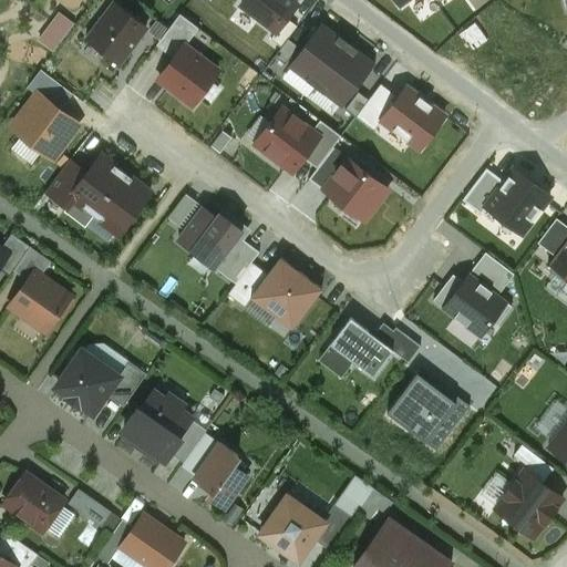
[(294,0),(243,0),(238,6),(276,34),(288,19),(299,4),(294,0)]
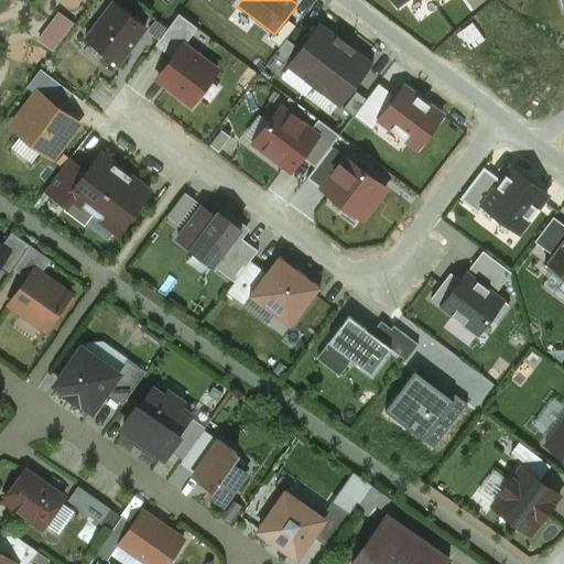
[(119,62),(145,28),(114,3),(88,38),(119,62)]
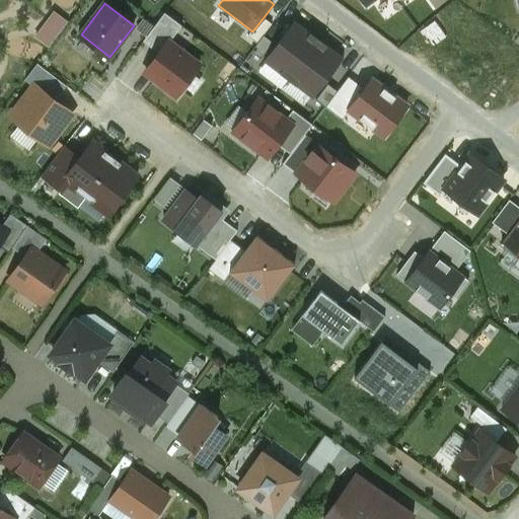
[(33,35),(48,46),(67,19),(53,9),(33,35)]
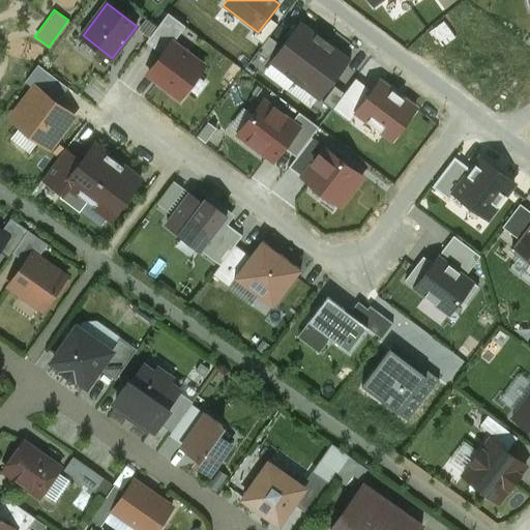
[(147,42),(164,55),(174,42),(185,27),(169,13),(147,42)]
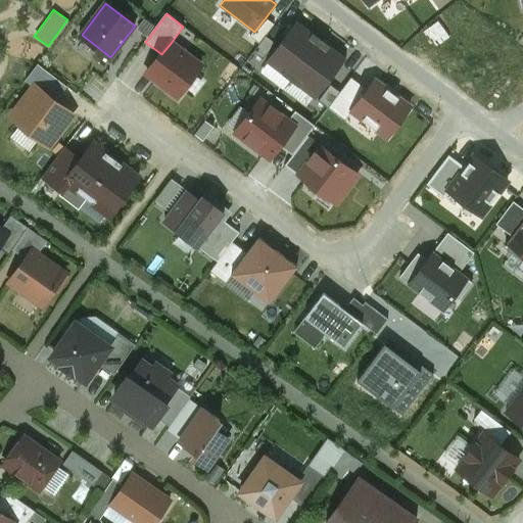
[(274,25),(266,17),(254,32),(250,37),(258,44),(274,25)]
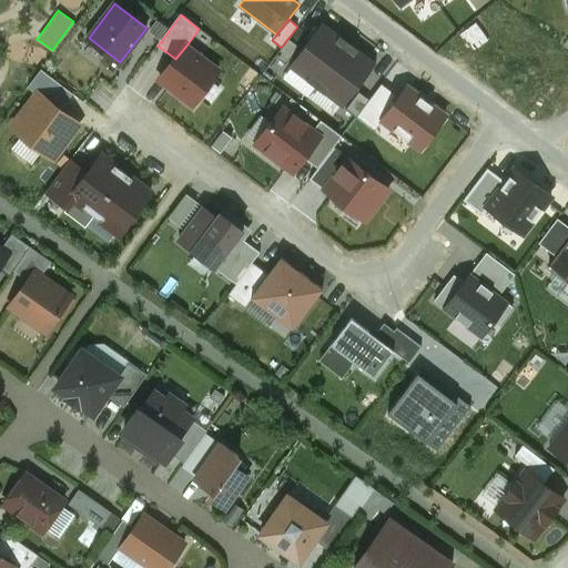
[(376,64),(323,23),(290,67),(343,109),(376,64)]
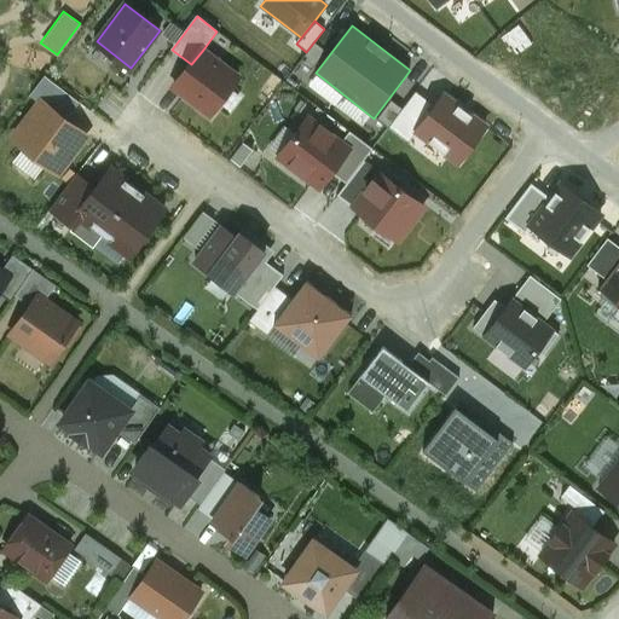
[(316,44),(300,62),(312,71),(327,52),(316,44)]
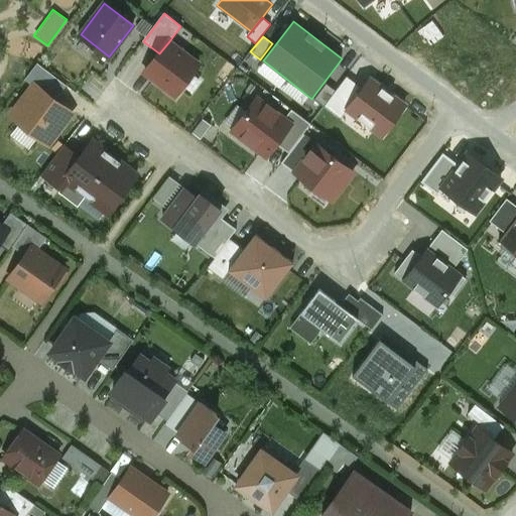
[(200,63),(169,41),(159,53),(144,74),(174,96),(200,63)]
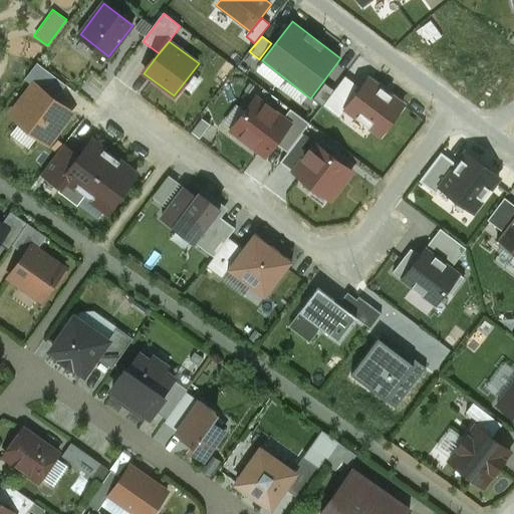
[(35,87),(59,105),(62,101),(57,97),(66,85),(37,63),(25,79),(35,87)]
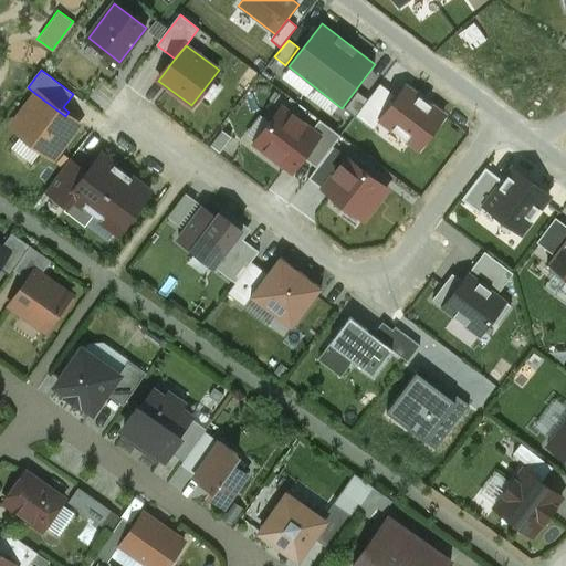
[(381,121),(398,98),(380,85),(368,101),(357,116),(375,129),(381,121)]
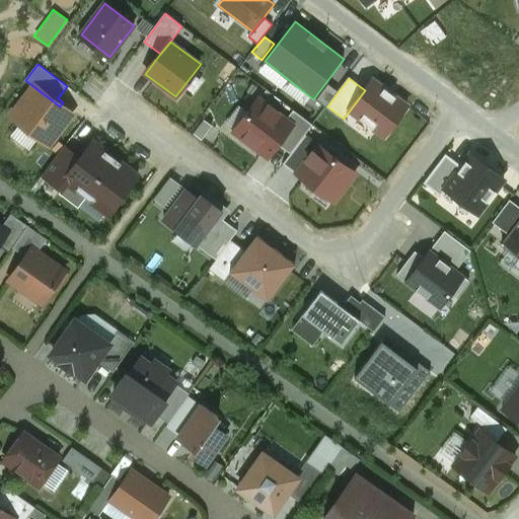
[(408,106),(373,80),(365,90),(350,110),(384,137),(408,106)]
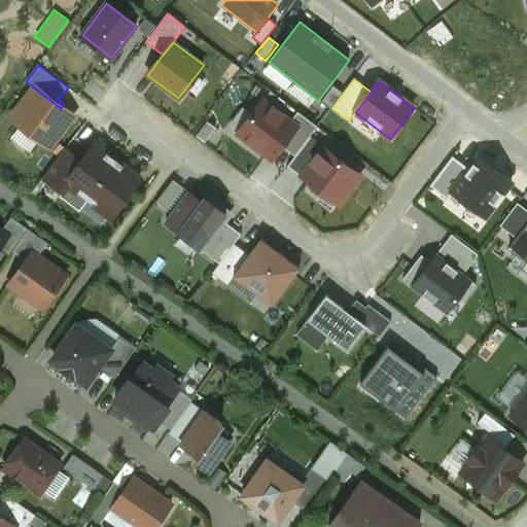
[(334,86),(321,102),(330,110),(332,108),(343,94),(334,86)]
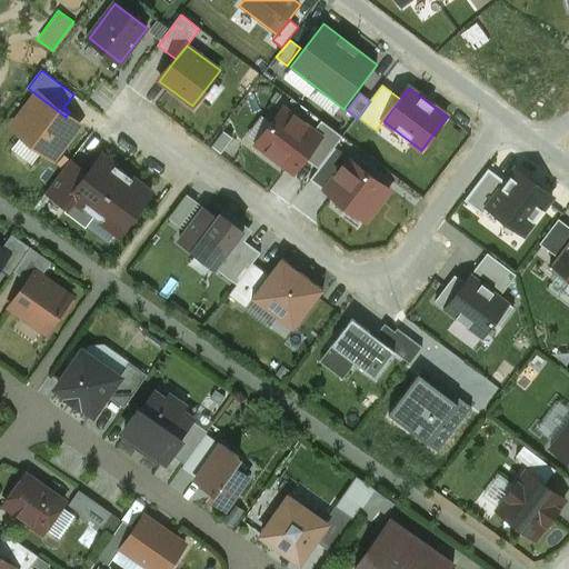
[(66,117),(39,97),(16,128),(53,157),(77,126),(66,117)]
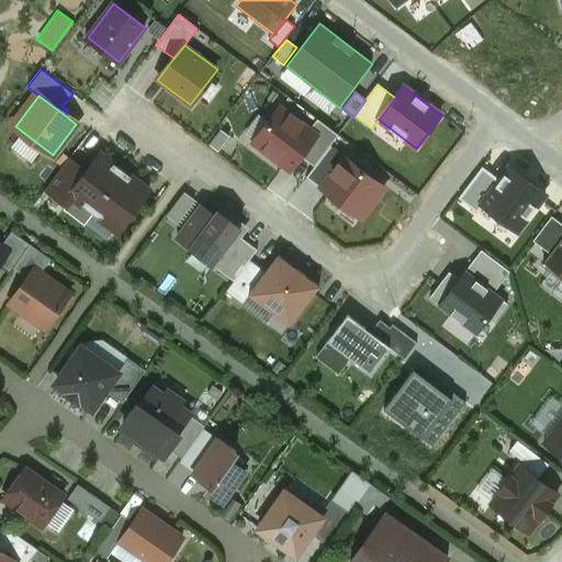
[(310,130),(280,108),(254,143),(291,170),(301,157),(317,135),(310,130)]
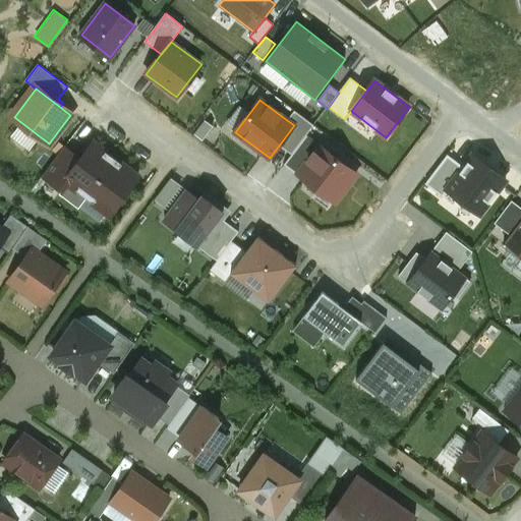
[(294,125),(279,146),(292,155),(306,135),(313,125),(294,111),(287,120),(294,125)]
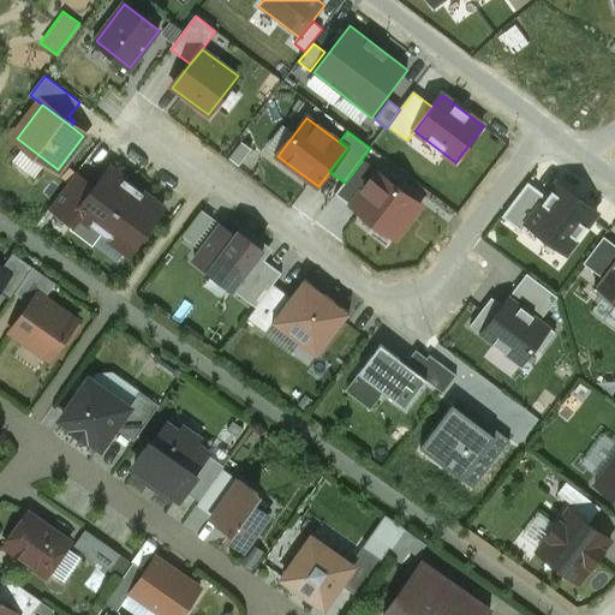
[(335,195),(352,207),(378,172),(362,160),(345,183),(335,195)]
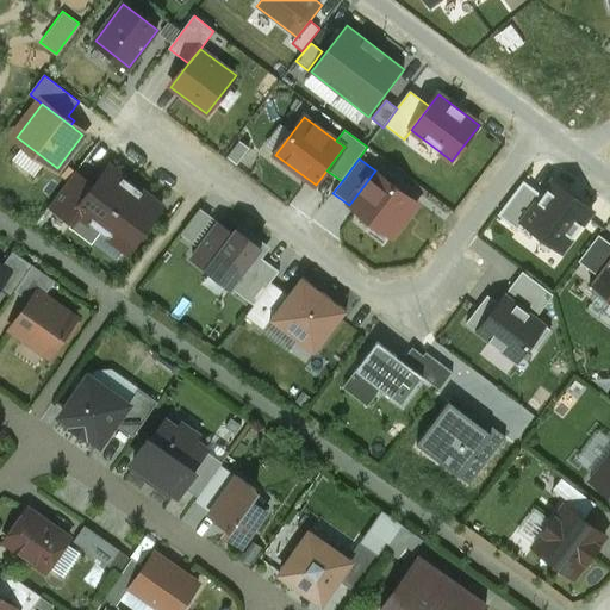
[(94,187),(75,212),(79,216),(128,253),(162,206),(110,167),(94,187)]
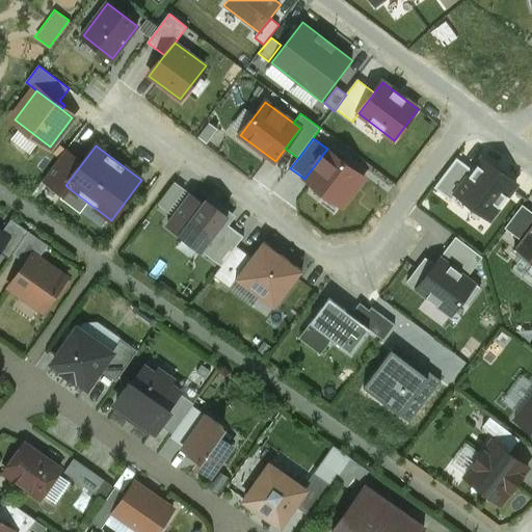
[(365,178),(327,149),(304,179),(342,207),(365,178)]
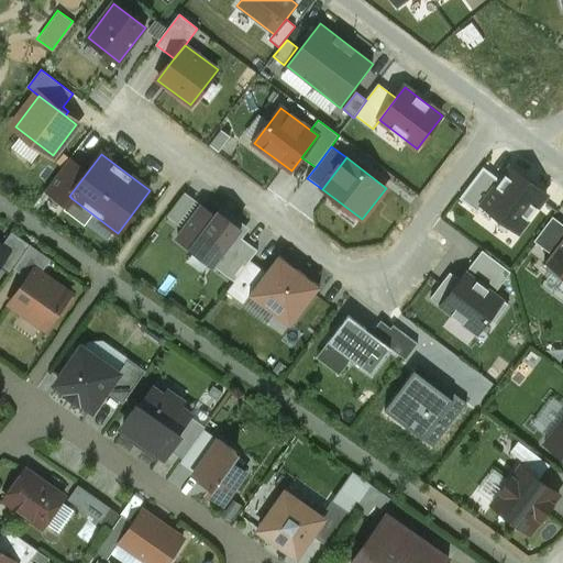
[(69,196),(87,173),(69,158),(46,190),(67,207),(73,199),(69,196)]
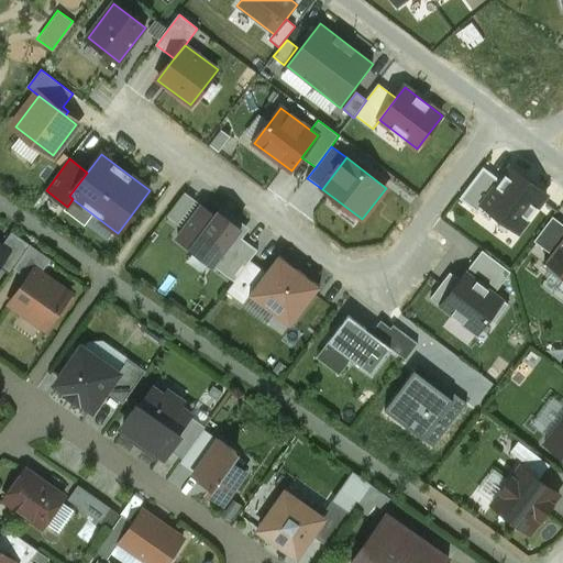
[(518,232),(547,195),(511,167),(500,181),(483,205),(483,206),(518,232)]
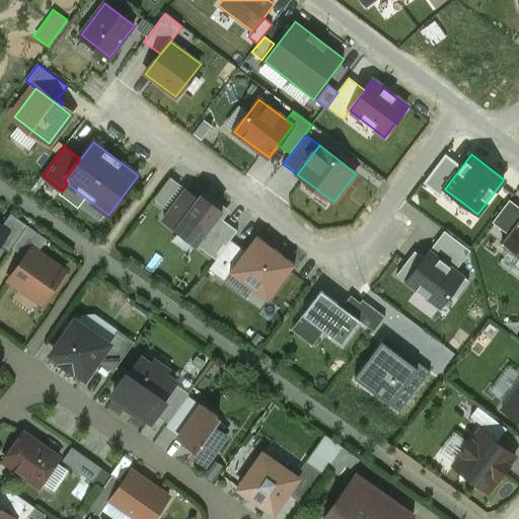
[(445,189),(461,167),(446,155),(424,183),(441,196),(445,190),(445,189)]
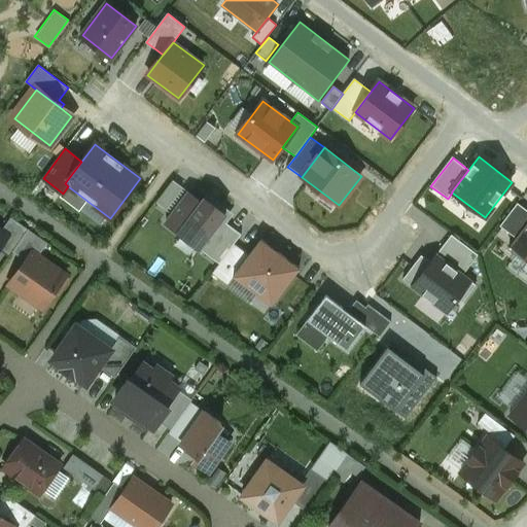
[(173,213),(188,192),(172,180),(156,201),(173,213)]
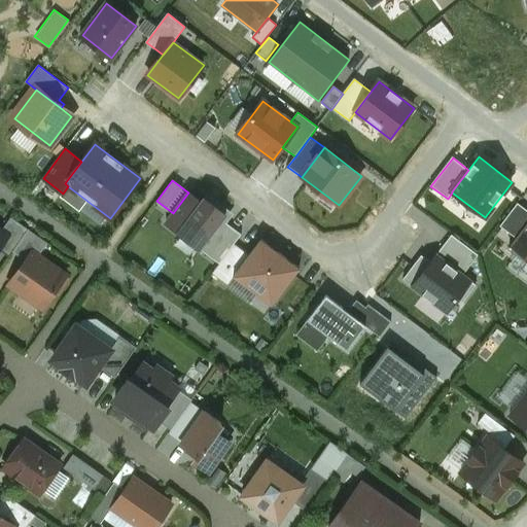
[(200,250),(222,220),(226,214),(205,198),(202,202),(188,192),(173,213),(165,223),(200,250)]
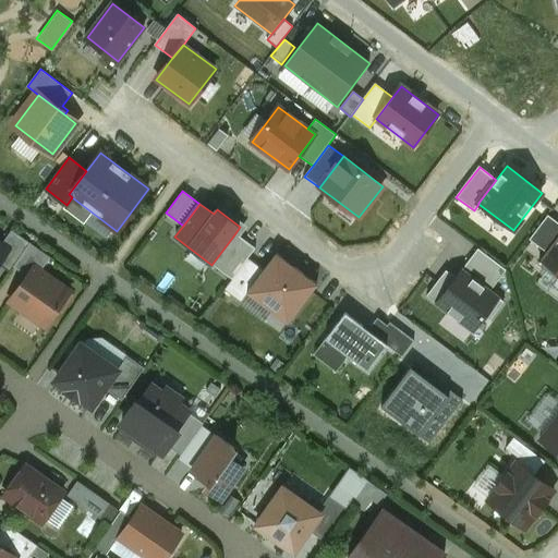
[(219,206),(217,209),(240,227),(235,233),(241,237),(247,227),(219,206)]
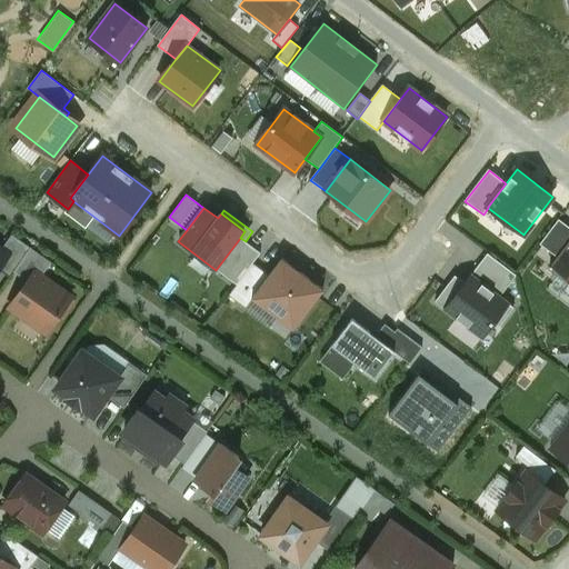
[(558,257),(568,242),(568,227),(558,219),(540,243),(558,257)]
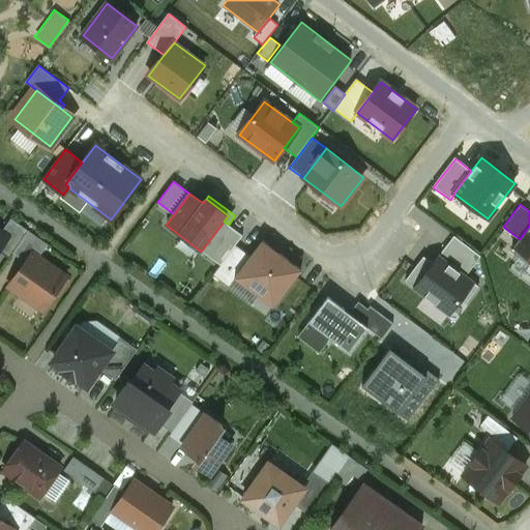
[(10,218),(0,232),(6,237),(0,245),(0,252),(8,259),(12,253),(28,231),(10,218)]
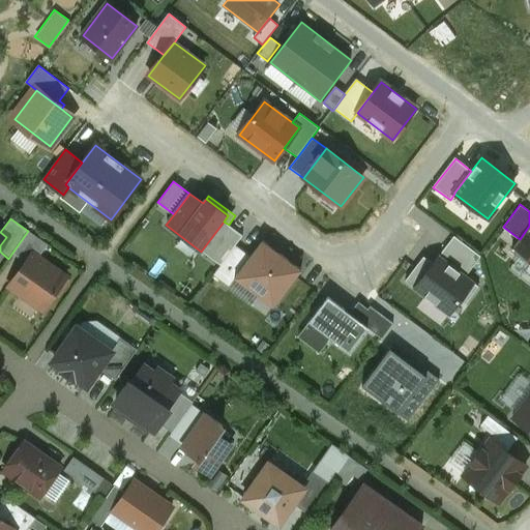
[(229,225),(224,222),(201,252),(221,266),(236,245),(243,236),(229,225)]
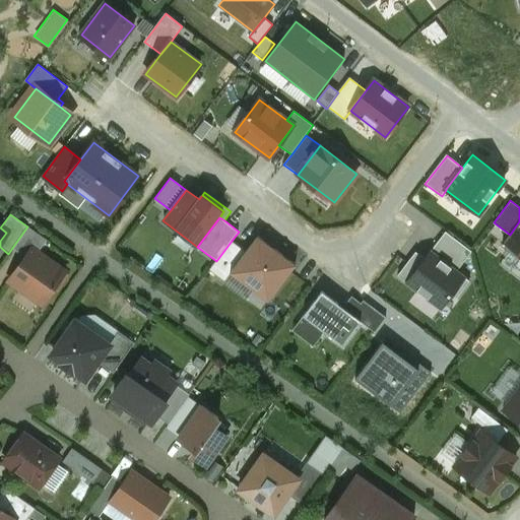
[(519,221),(510,235),(503,245),(519,258),(519,221)]
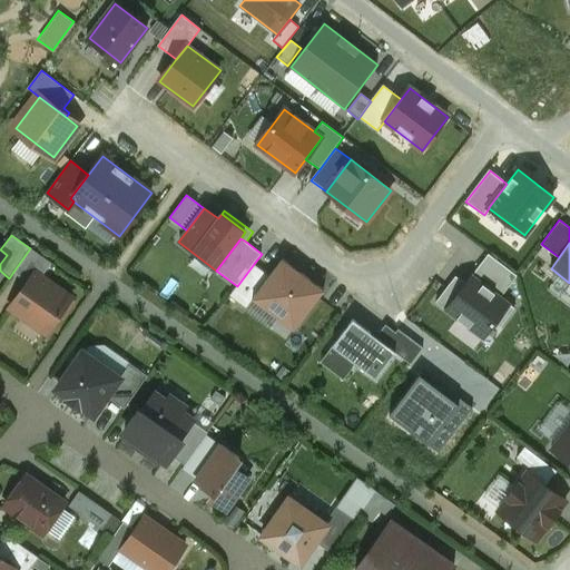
[(50,263),(30,248),(13,272),(27,282),(33,273),(40,277),(50,263)]
